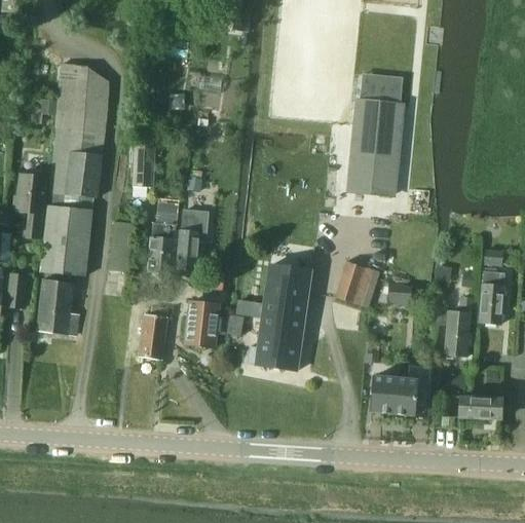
[(47,206),(40,271),(85,275),(91,210),(94,209),(95,197),(99,197),(108,110),(109,81),(86,67),(61,63),(47,206)]
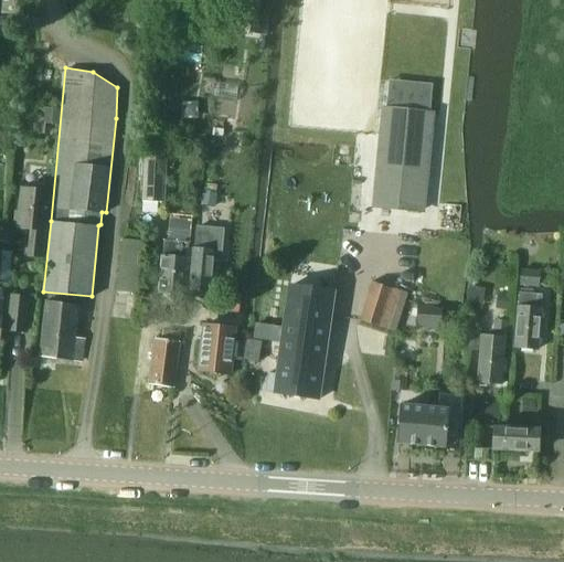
[(386,106),(376,204),(419,209),(429,109),(386,106)]
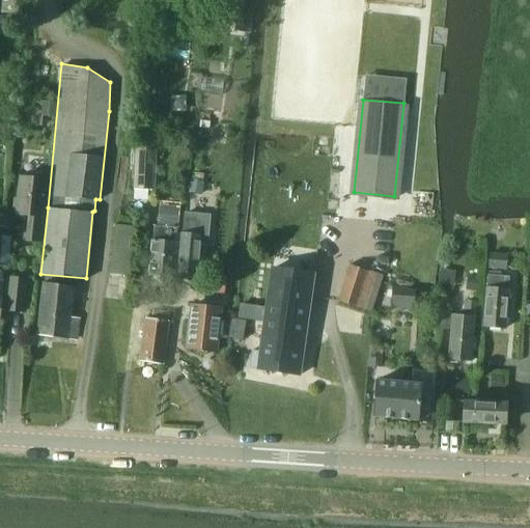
[(133,188),(156,189),(158,147),(135,146),(133,188)]
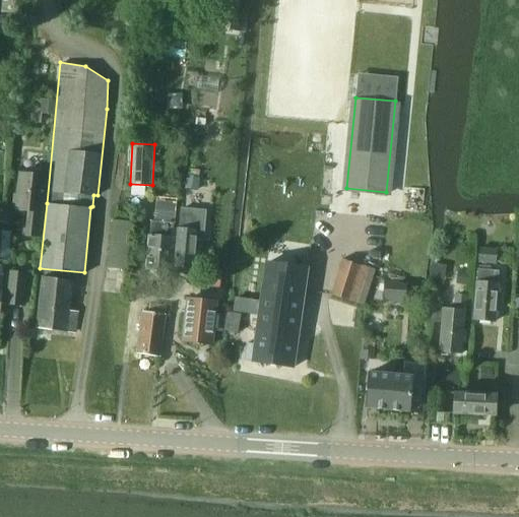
[(18,171),(15,208),(27,210),(24,235),(41,237),(48,174),(18,171)]
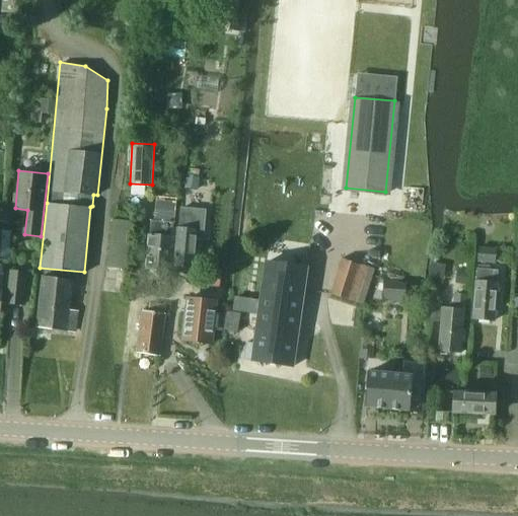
[(185,187),(198,189),(200,175),(187,174),(185,187)]
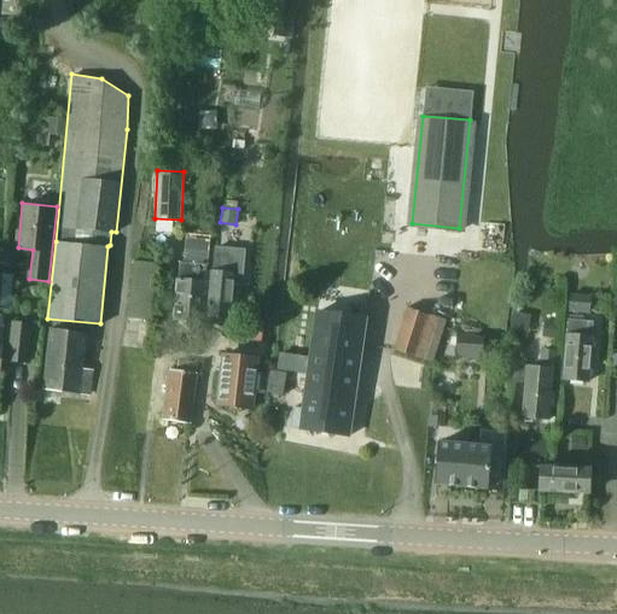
[(182,253),(207,253),(209,253),(210,235),(182,235),(182,253)]
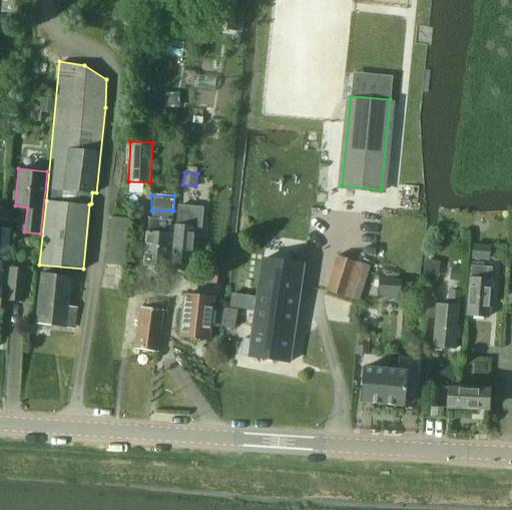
[(176,212),(171,261),(190,263),(193,228),(201,229),(203,205),(177,203),(176,212)]
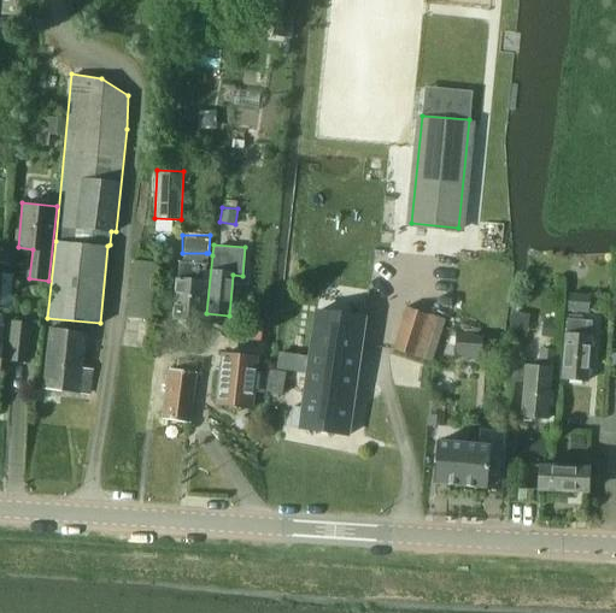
[(177,277),(174,317),(200,319),(205,263),(183,260),(179,260),(177,277)]
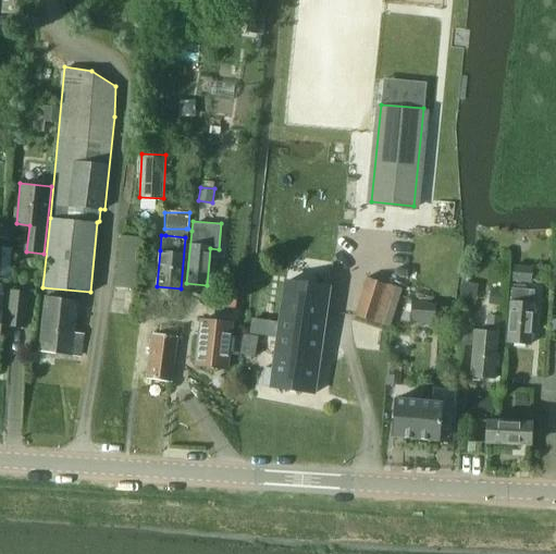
[(0,274),(4,275),(8,277),(11,250),(0,248),(0,274)]
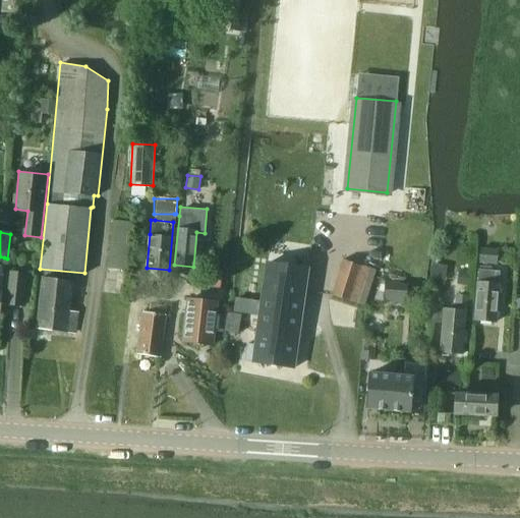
[(480,246),(479,262),(497,263),(498,247),(480,246)]
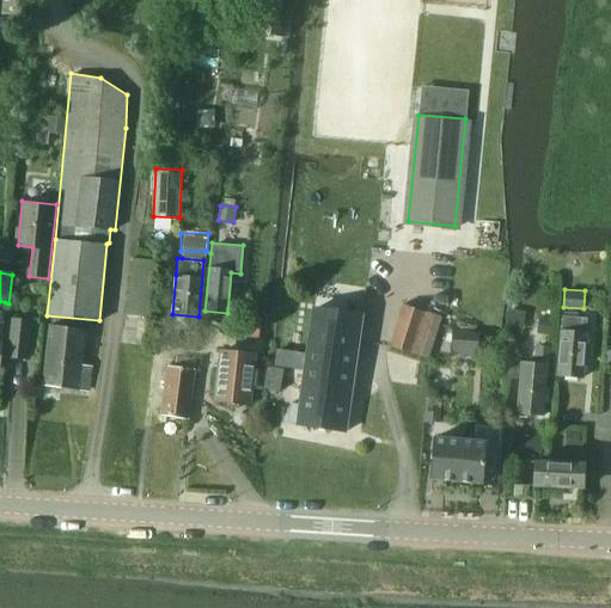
[(403,302),(391,344),(427,356),(433,336),(438,320),(440,314),(403,302)]
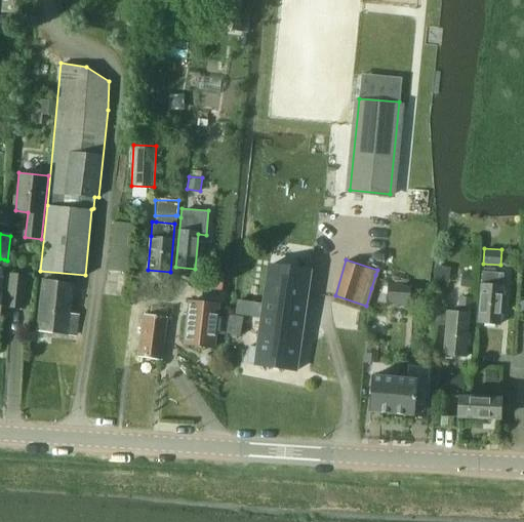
[(249,345),(246,362),(255,363),(295,369),(309,281),(310,270),(269,265),(257,346),(249,345)]
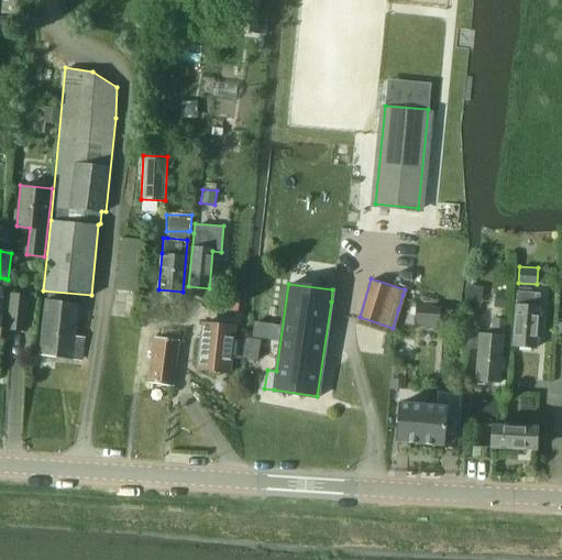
[(517,289),(513,344),(536,346),(540,292),(517,289)]
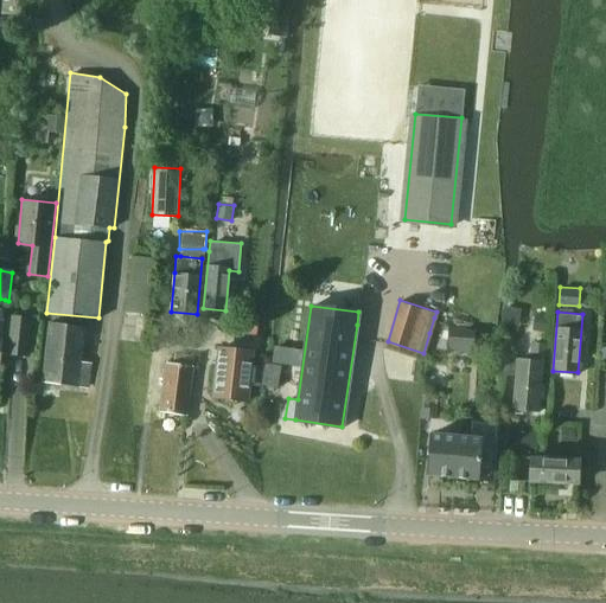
[(236,313),(234,331),(257,333),(259,315),(236,313)]
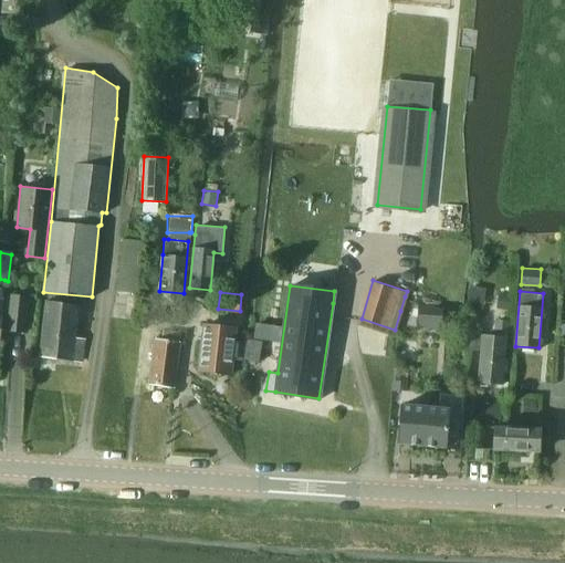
[(28,296),(27,296),(11,294),(8,330),(24,331),(28,296)]
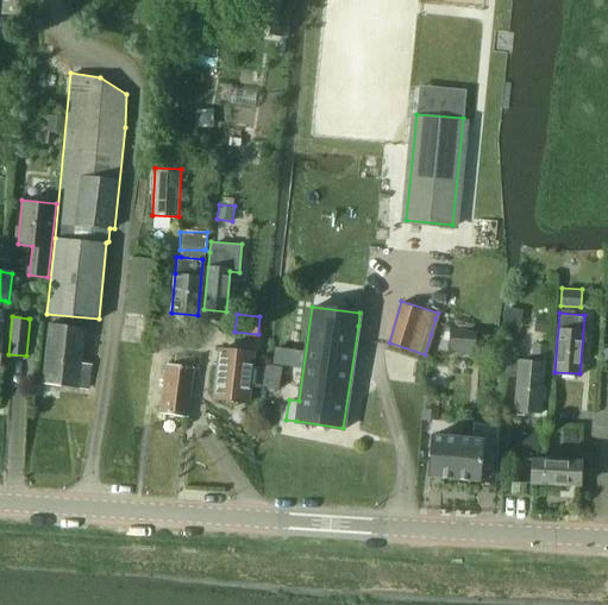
[(91,388),(93,365),(83,364),(87,329),(52,325),(45,383),(80,388),(80,386),(91,388)]
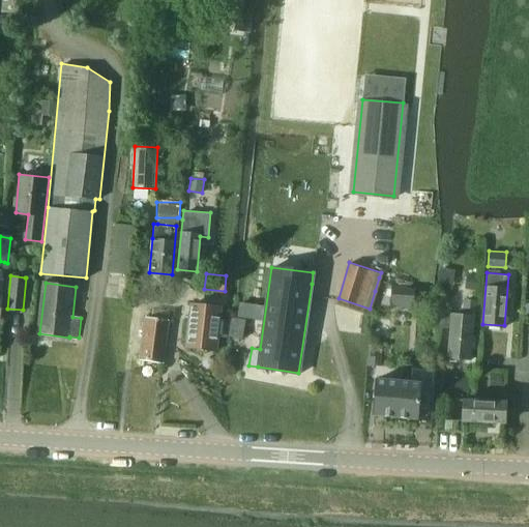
[(389,306),(412,306),(413,289),(411,289),(411,287),(405,287),(405,285),(400,285),(400,284),(393,284),(393,283),(390,283),(389,306)]
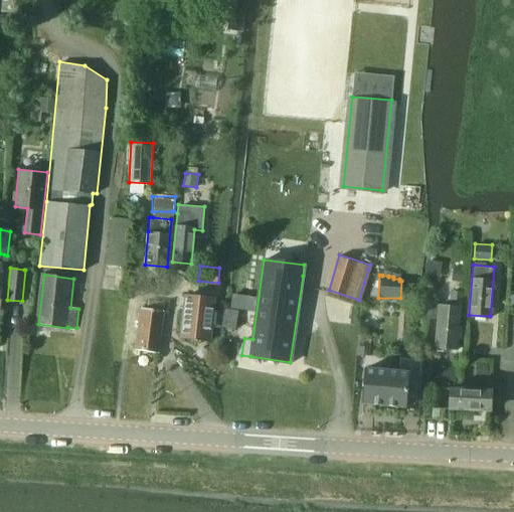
[(426,303),(424,316),(438,318),(435,346),(457,348),(461,306),(462,291),(451,290),(450,305),(439,304),(436,304),(426,303)]
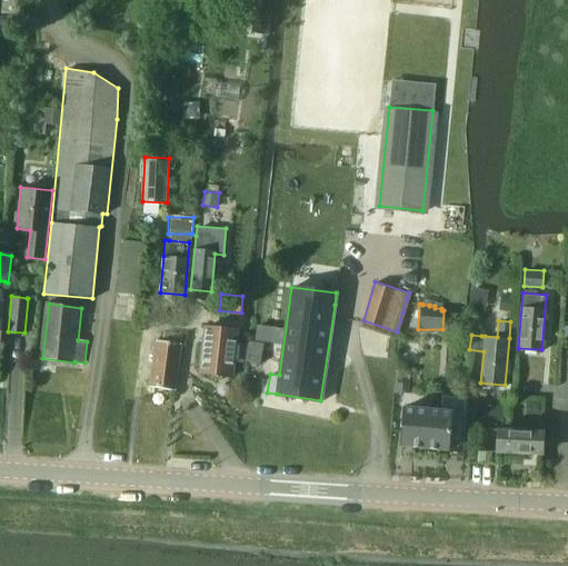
[(206,327),(201,373),(230,375),(231,360),(243,361),(245,341),(233,340),(235,329),(206,327)]
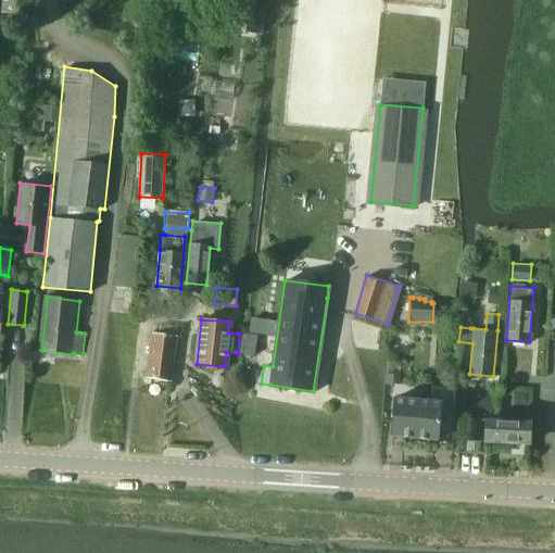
[(239,353),(254,354),(256,331),(241,330),(239,353)]
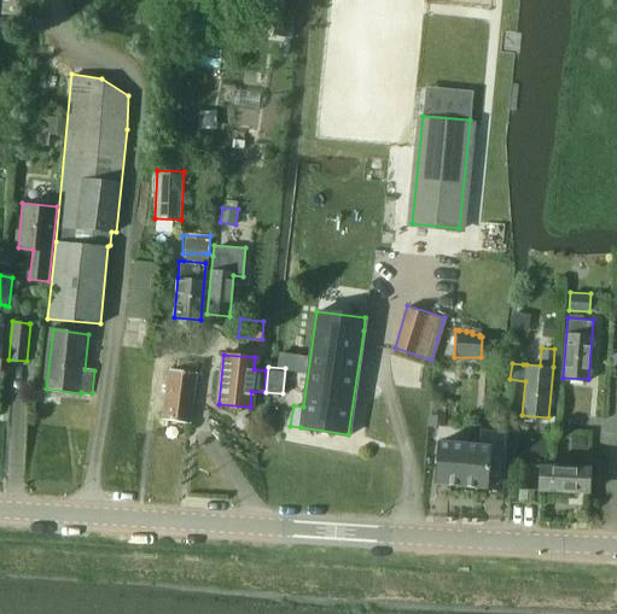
[(190,422),(190,421),(196,372),(169,368),(162,419),(190,422)]
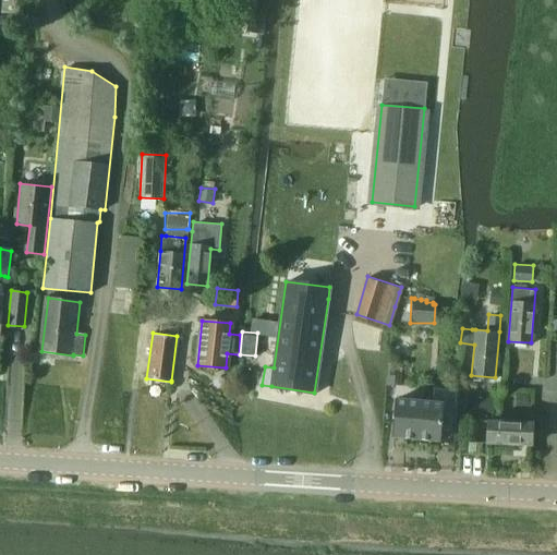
[(397,398),(394,435),(439,439),(439,437),(453,438),(456,418),(457,405),(455,403),(457,389),(434,387),(433,401),(397,398)]
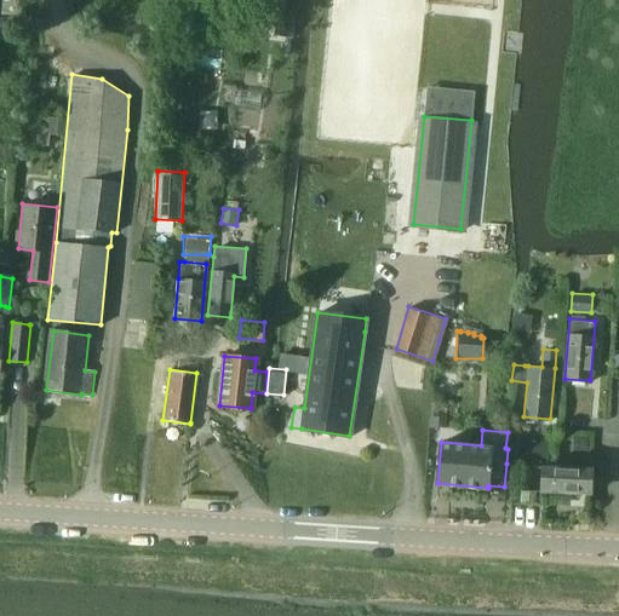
[(543,466),(542,490),(590,493),(591,468),(543,466)]
